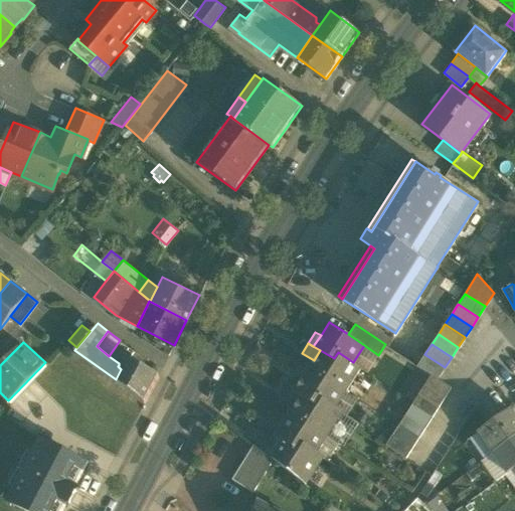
[(378,355),(364,345),(353,362),(360,366),(367,371),(378,355)]
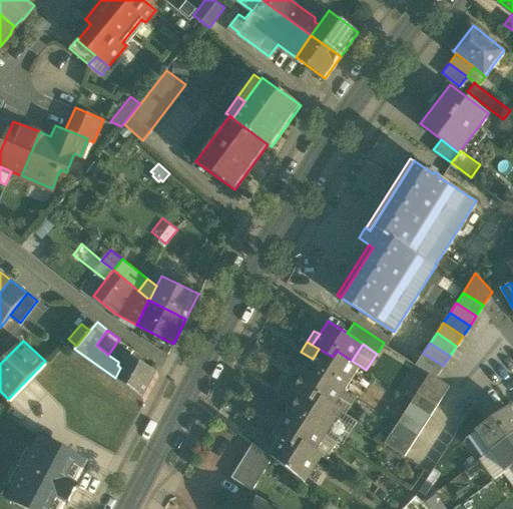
[(333,357),(319,349),(313,359),(309,366),(344,389),(359,365),(352,361),(337,351),(333,357)]
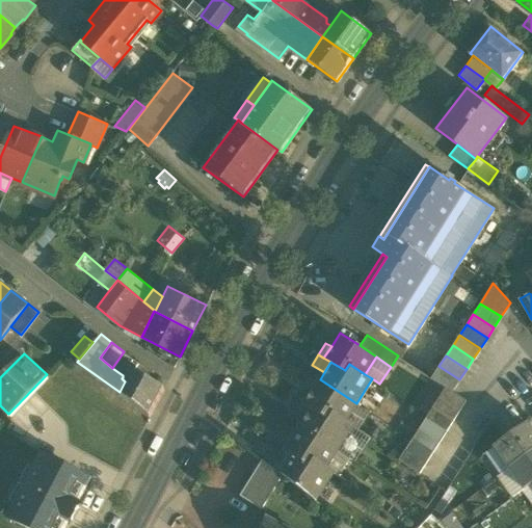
[(446,386),(439,396),(460,410),(467,398),(453,390),(459,379),(439,366),(432,376),(446,386)]
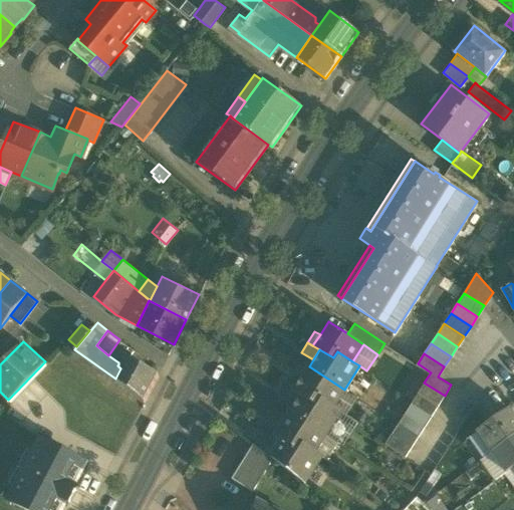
[(127,357),(120,368),(115,378),(144,400),(144,401),(159,373),(127,357)]
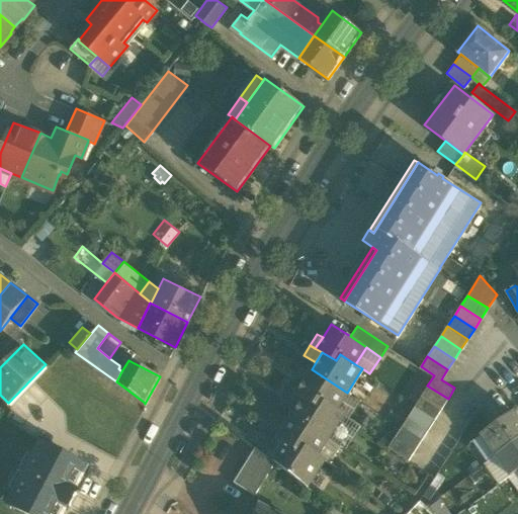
[(312,369),(304,381),(296,393),(304,398),(317,406),(322,400),(337,409),(343,400),(347,393),(312,369)]
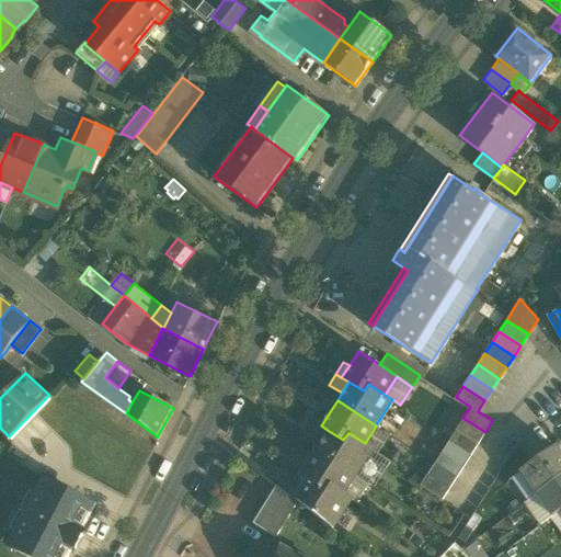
[(316,422),(321,425),(329,413),(323,410),(316,422)]
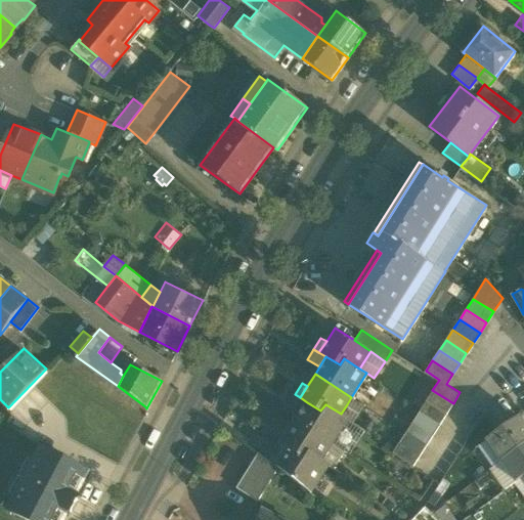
[(432,390),(426,400),(446,414),(453,403),(432,390)]
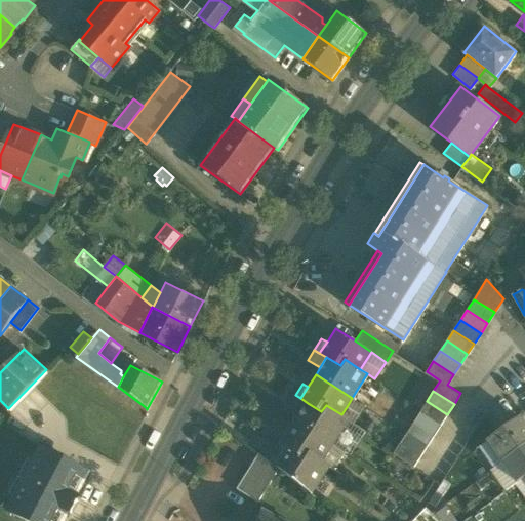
[(289,405),(301,413),(308,403),(300,398),(295,395),(289,405)]
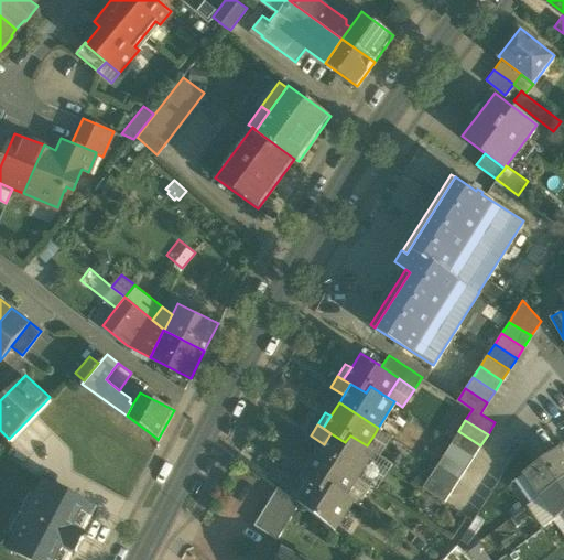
[(373,435),(387,443),(391,435),(378,428),(373,435)]
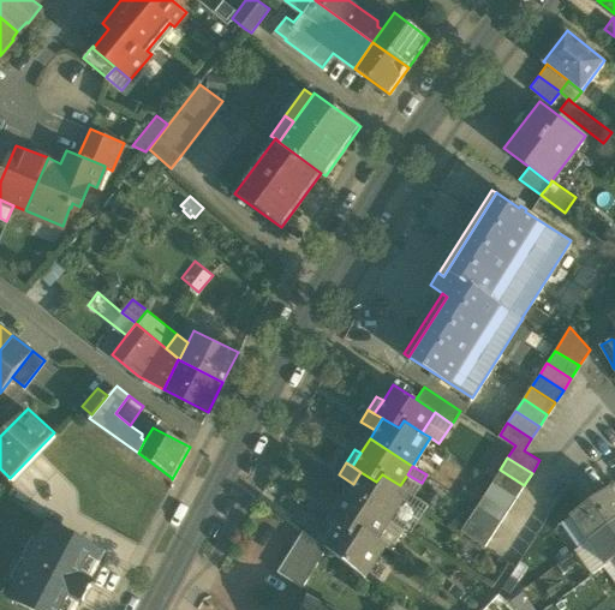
[(494,478),(493,482),(517,497),(524,485),(500,470),(494,478)]
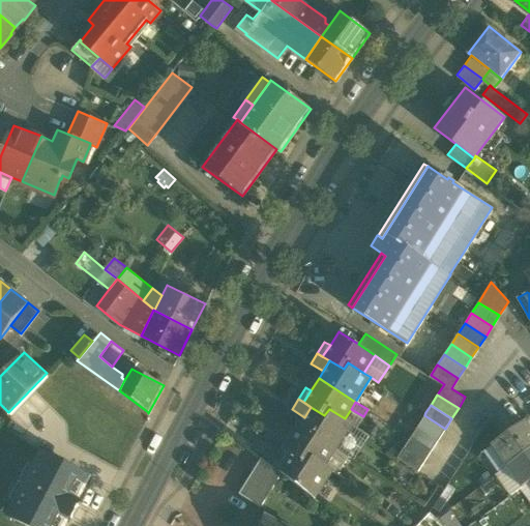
[(324,415),(311,407),(304,417),(299,425),(336,447),(352,424),(345,418),(329,409),(324,415)]
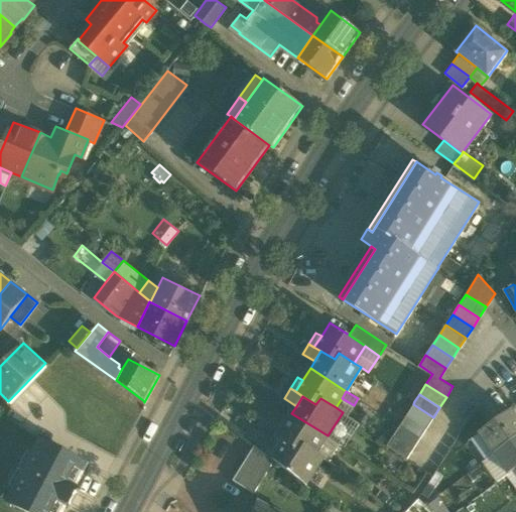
[(336,407),(343,412),(348,415),(354,405),(342,398),(336,407)]
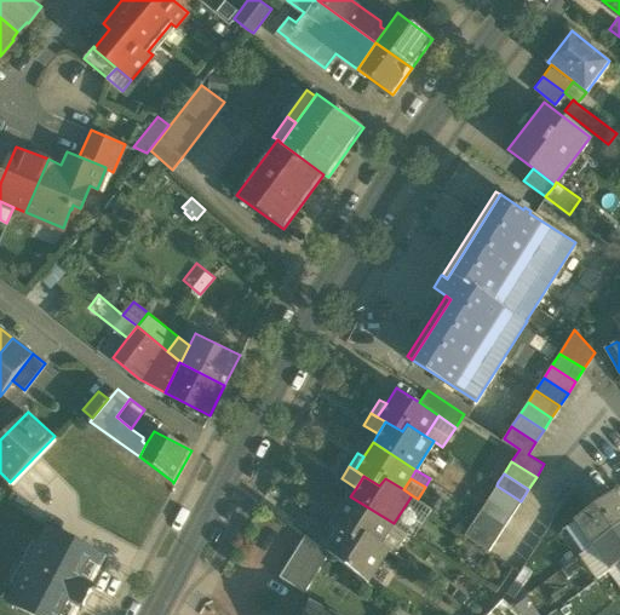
[(497,486),(488,498),(512,513),(521,501),(497,486)]
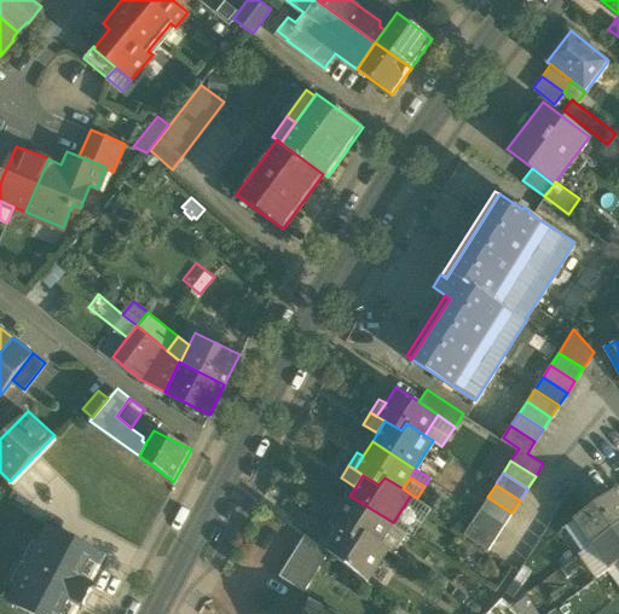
[(574,519),(593,543),(618,523),(618,497),(614,491),(574,519)]
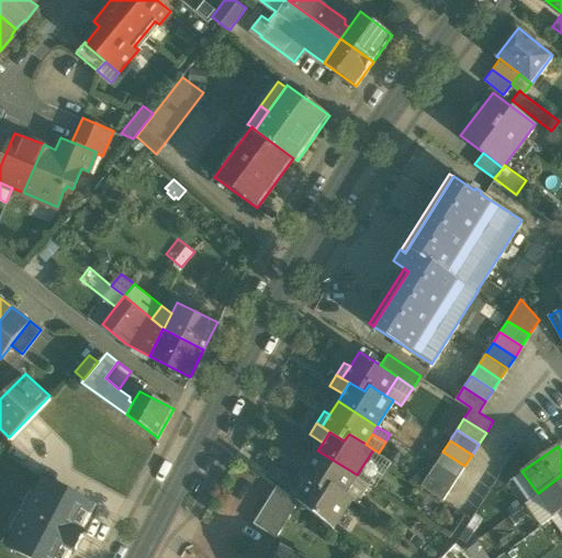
[(392,460),(379,453),(373,449),(357,475),(370,483),(375,487),(392,460)]
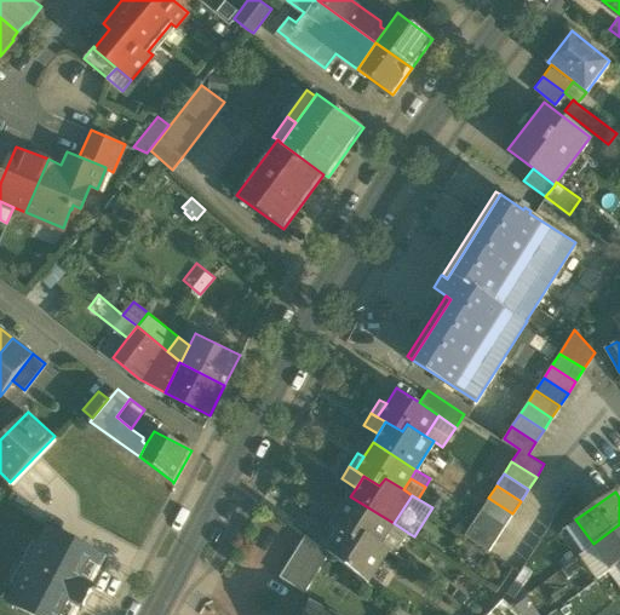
[(350,496),(332,524),(340,529),(357,540),(362,532),(380,544),(394,523),(350,496)]
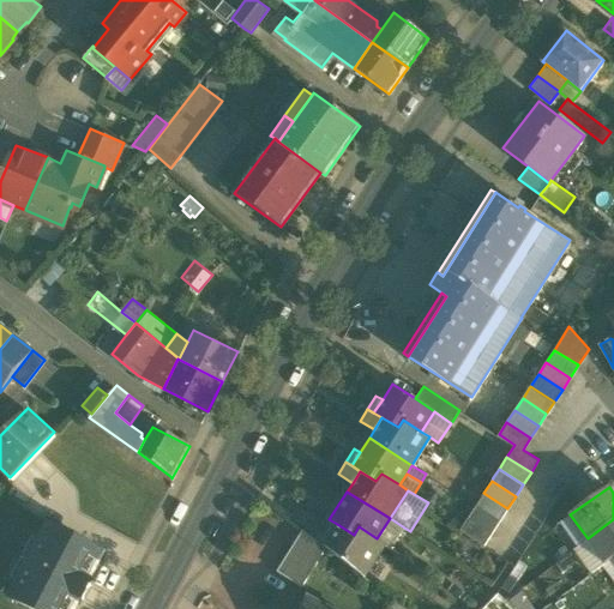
[(476,505),(475,505),(500,520),(507,508),(483,493),(476,505)]
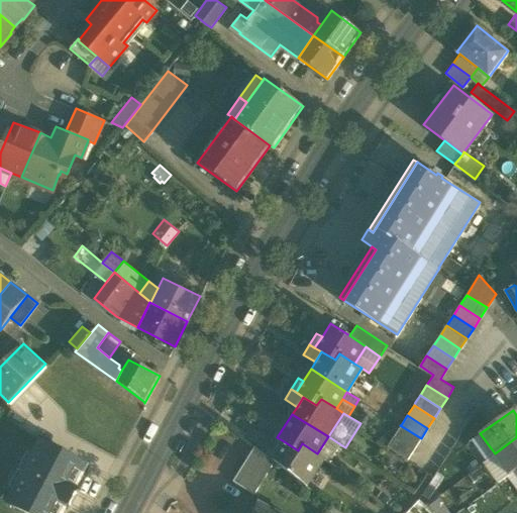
[(400,425),(394,435),(414,448),(421,438),(400,425)]
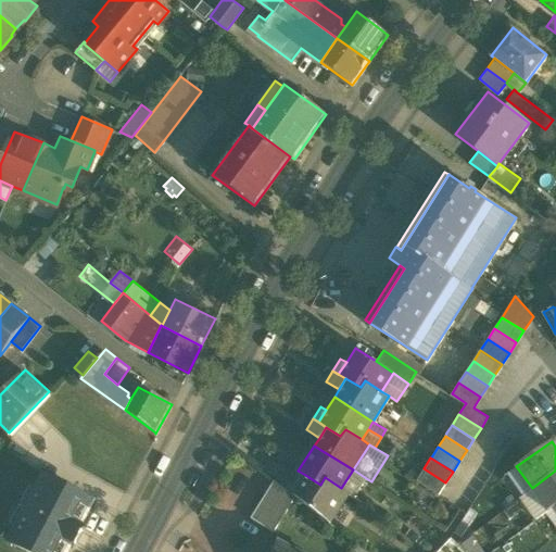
[(507,473),(523,494),(532,488),(516,466),(507,473)]
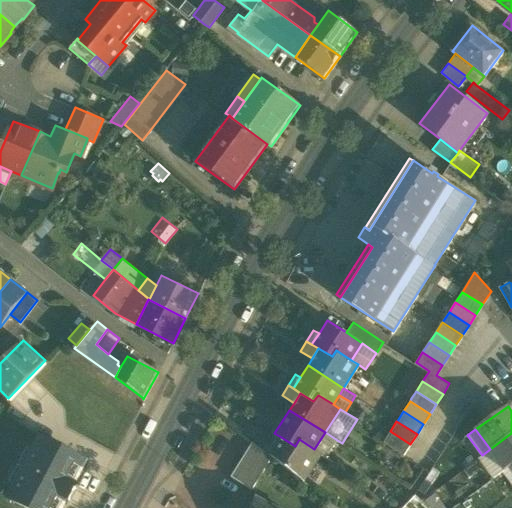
[(404,454),(410,444),(390,431),(384,441),(404,454)]
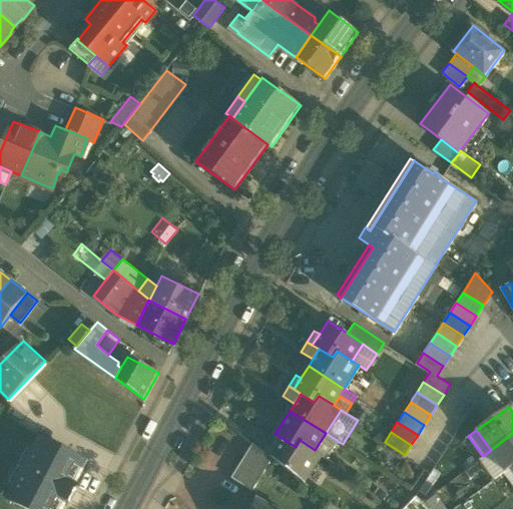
[(268,443),(276,448),(282,438),(275,434),(274,433),(268,443)]
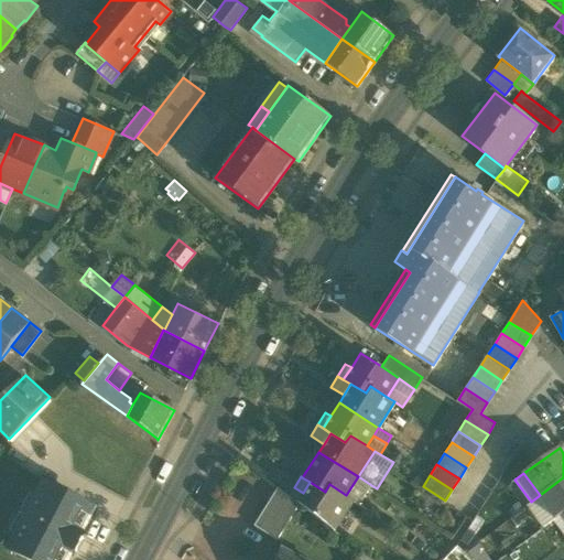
[(371,485),(358,476),(346,495),(354,499),(360,504),(371,485)]
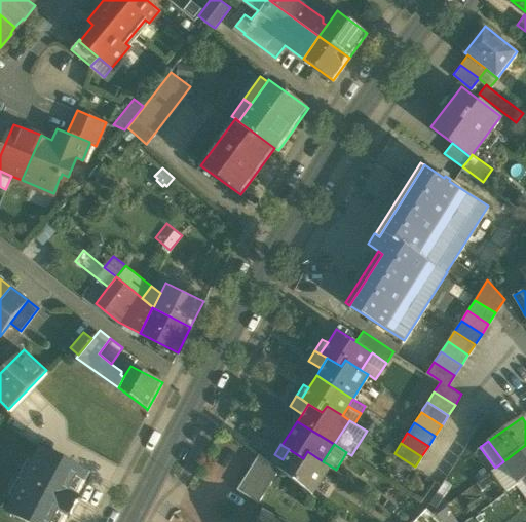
[(525,445),(503,461),(518,482),(525,476),(525,445)]
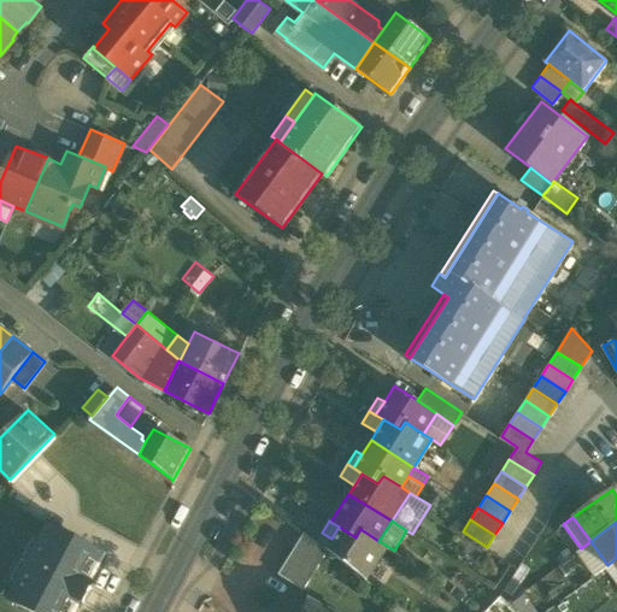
[(104,554),(50,527),(41,542),(21,582),(12,599),(36,611),(72,611),(80,598),(83,599),(90,584),(88,583),(104,554)]
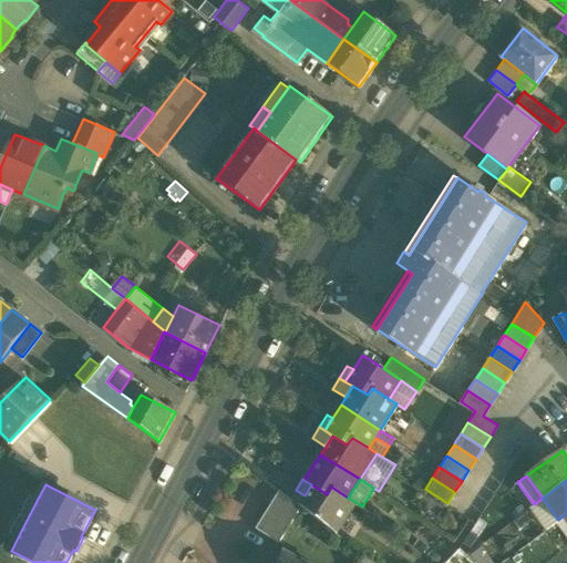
[(327,494),(311,484),(305,495),(300,503),(301,505),(327,525),(337,533),(356,502),(348,498),(331,487),(327,494)]
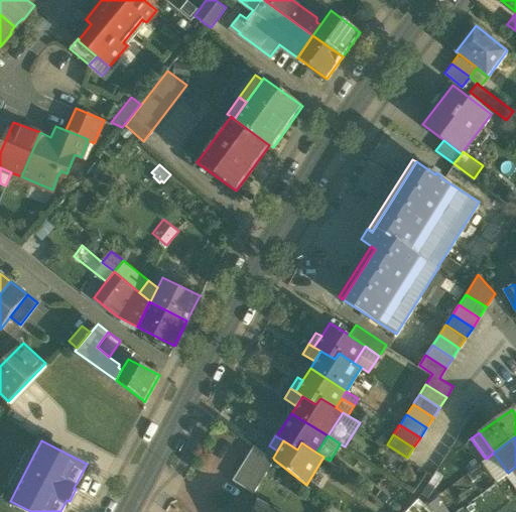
[(235,480),(256,492),(274,460),(273,458),(255,443),(235,480)]
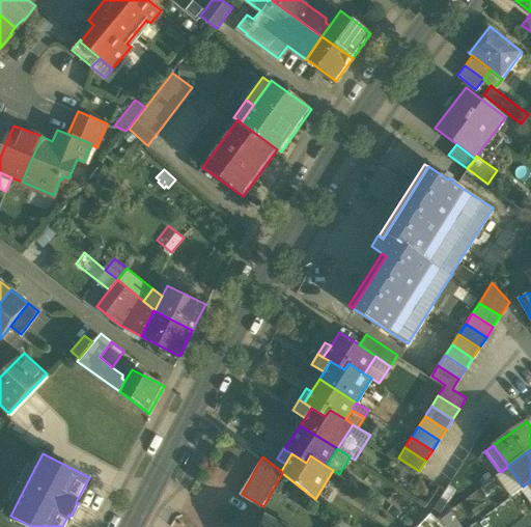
[(10,497),(18,501),(35,467),(28,464),(10,497)]
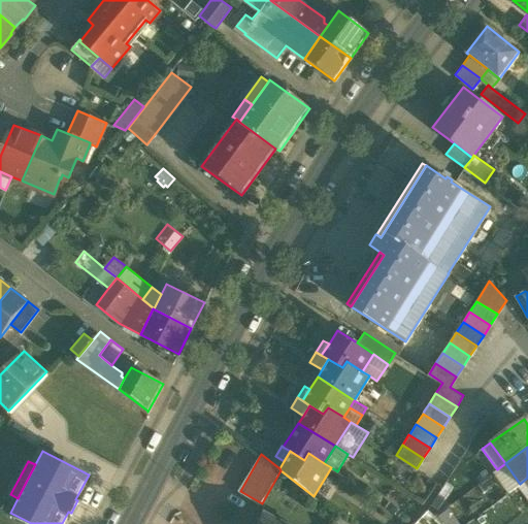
[(507,492),(518,486),(520,484),(505,463),(497,469),(493,472),(507,492)]
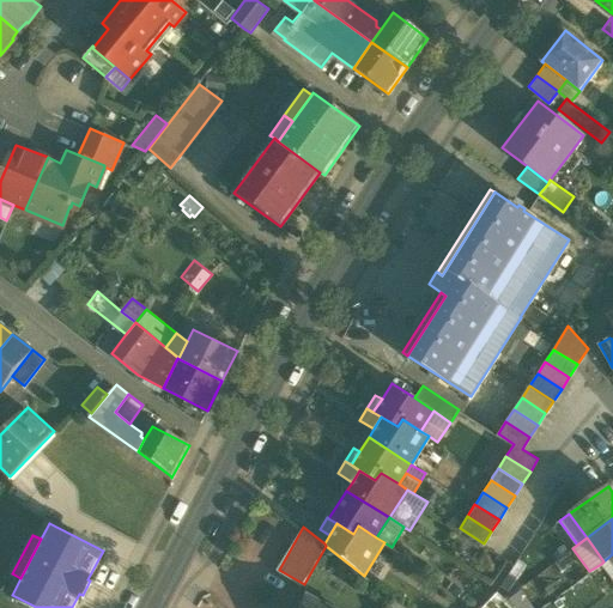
[(612,581),(612,554),(604,561),(601,564),(612,581)]
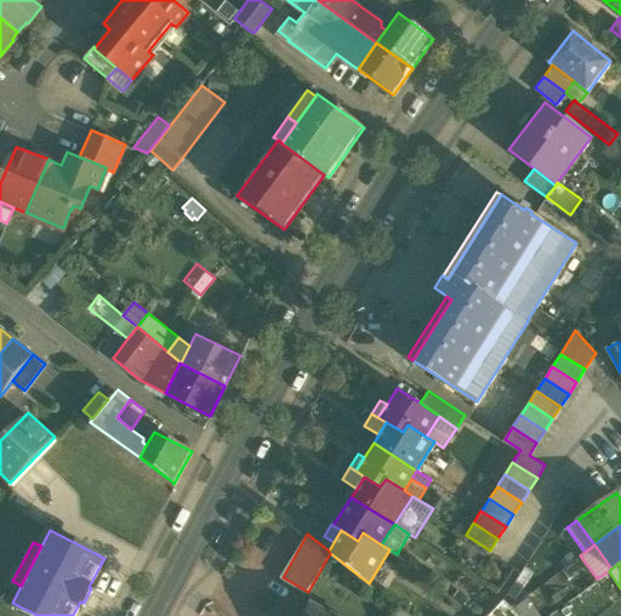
[(306,615),(335,615),(312,604),(306,615)]
